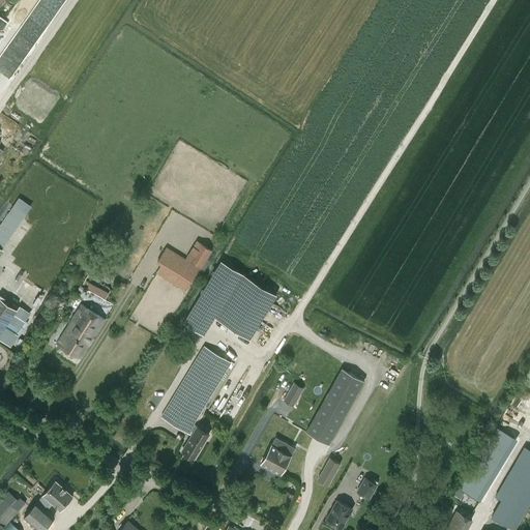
[(25,17),(24,22),(27,23),(29,19),(36,21),(40,7),(19,1),(15,16),(20,18),(21,16),(25,17)]
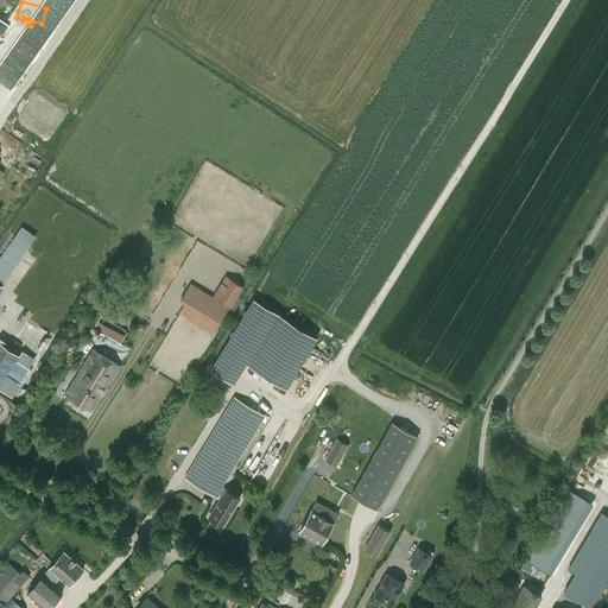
[(0,257),(0,282),(2,284),(24,253),(10,244),(0,257)]
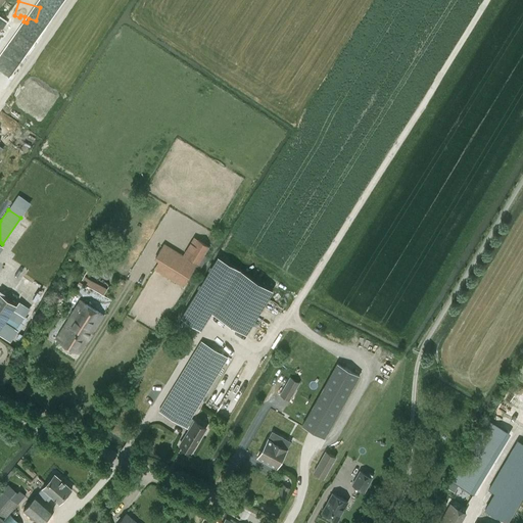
[(194,237),(183,254),(198,265),(209,246),(194,237)]
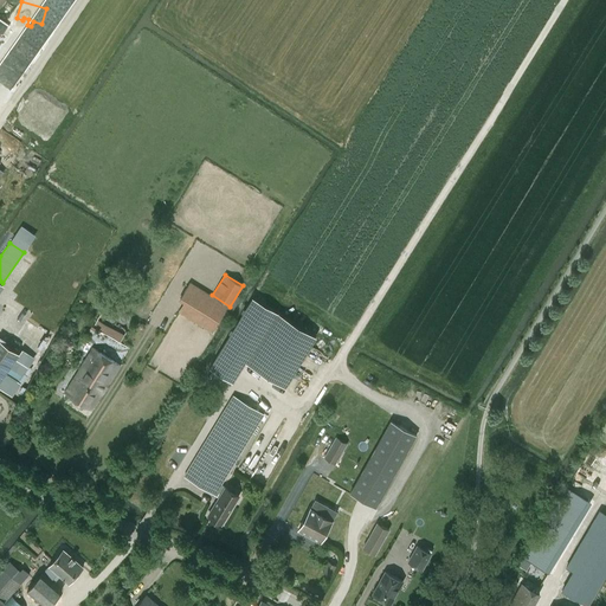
[(218,321),(226,309),(188,285),(180,298),(218,321)]
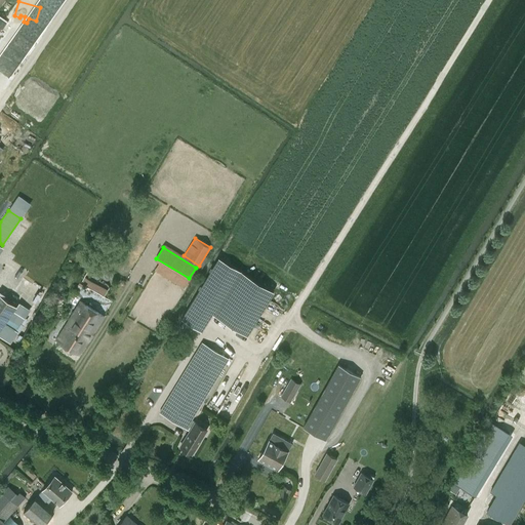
[(203,331),(214,315),(248,335),(275,291),(218,257),(182,318),(203,331)]
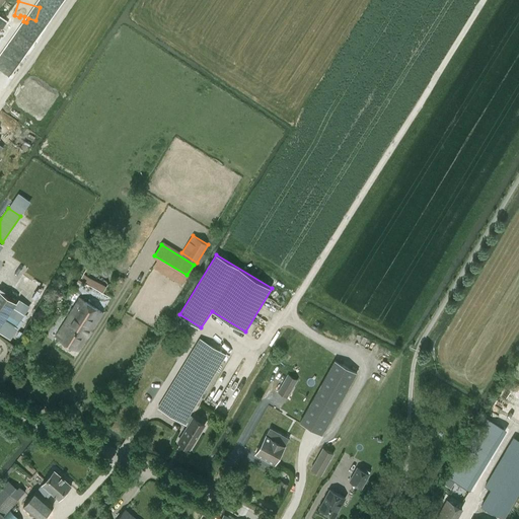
[(261,271),(257,276),(273,286),(276,281),(261,271)]
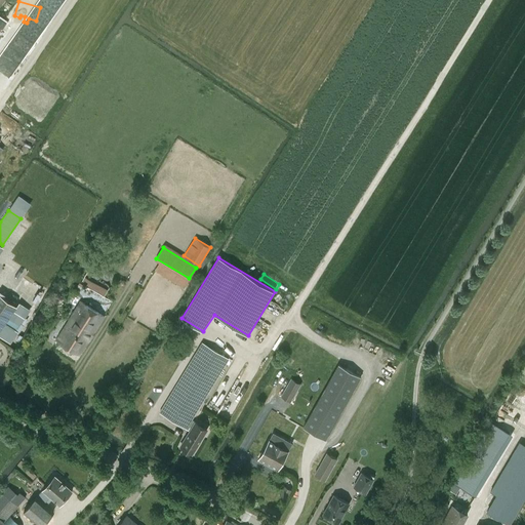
[(103,283),(102,285),(90,280),(87,286),(106,295),(110,286),(103,283)]
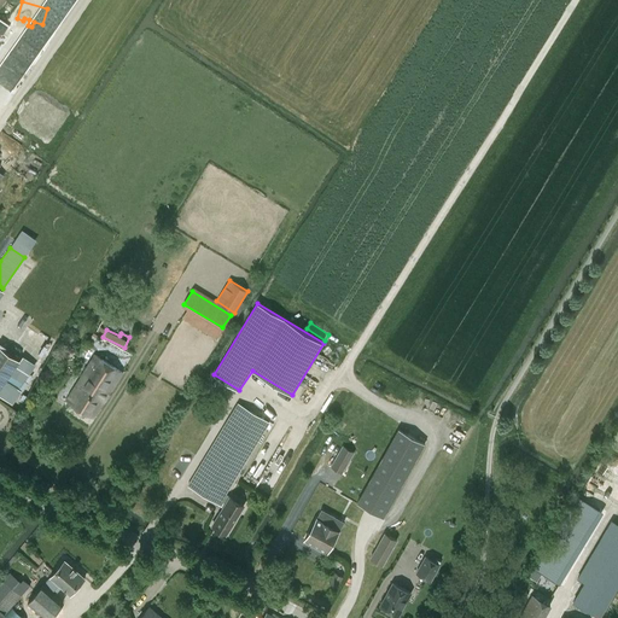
[(0,347),(0,395),(10,402),(19,389),(24,382),(33,369),(19,361),(21,361),(0,347)]
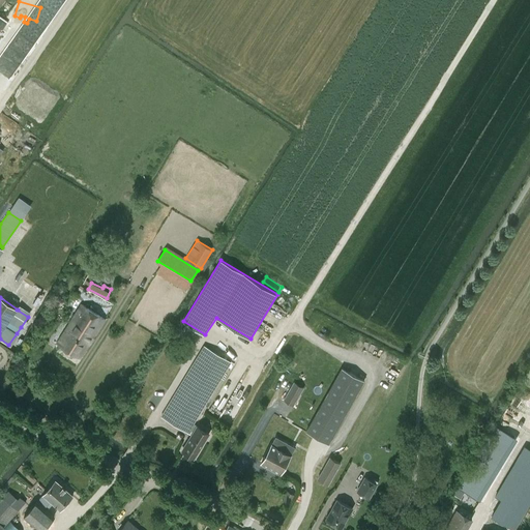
[(68,351),(93,312),(82,304),(57,344),(68,351)]
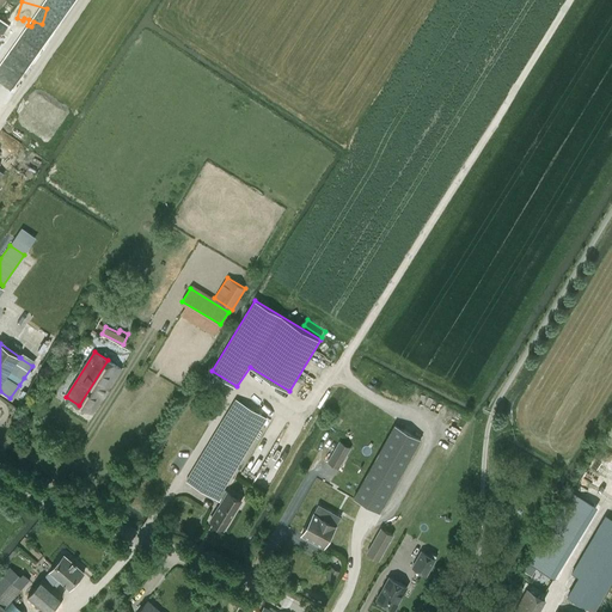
[(92,414),(121,368),(108,360),(79,405),(92,414)]
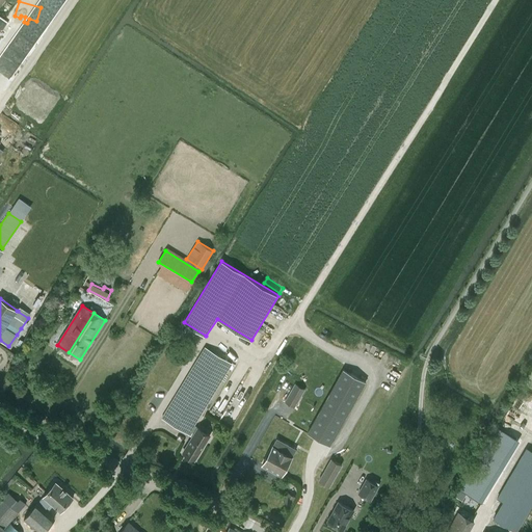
[(270,334),(274,329),(265,322),(262,325),(270,334)]
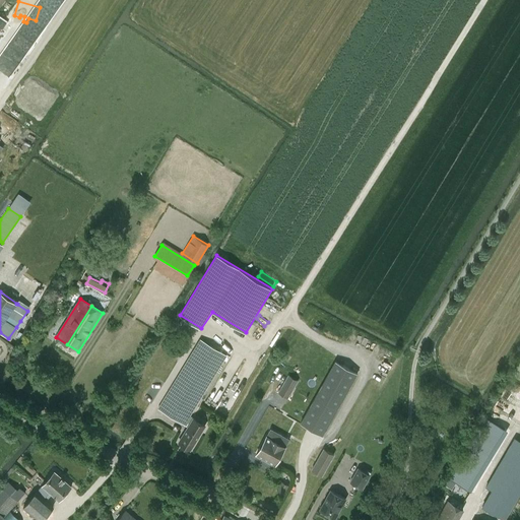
[(200,339),(158,408),(188,427),(179,442),(190,449),(205,425),(190,415),(226,355),(200,339)]
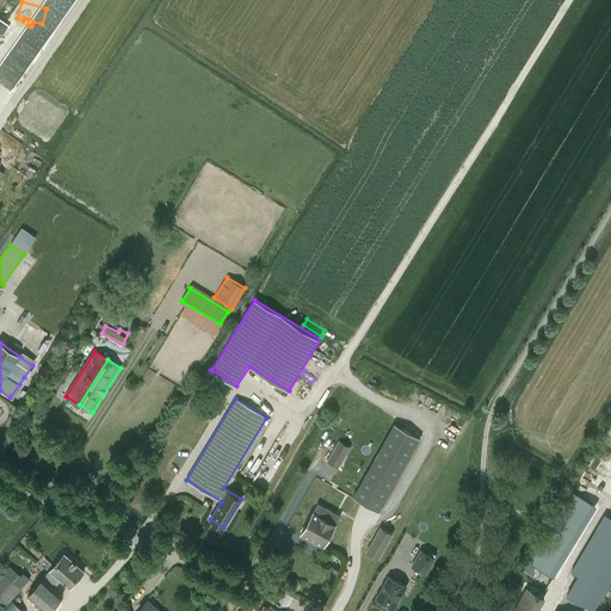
[(378,511),(420,438),(394,424),(353,497),(378,511)]
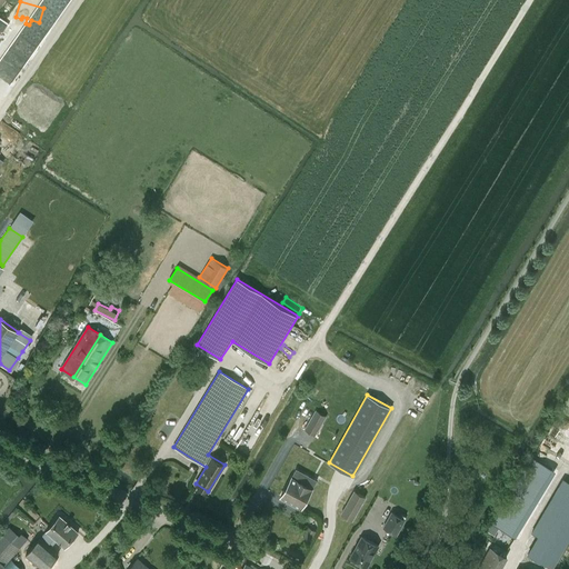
[(315,436),(326,417),(316,411),(305,430),(315,436)]
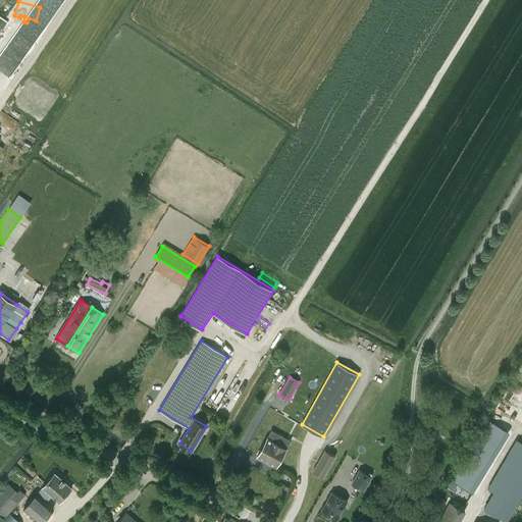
[(474,491),(505,426),(488,418),(458,483),(474,491)]
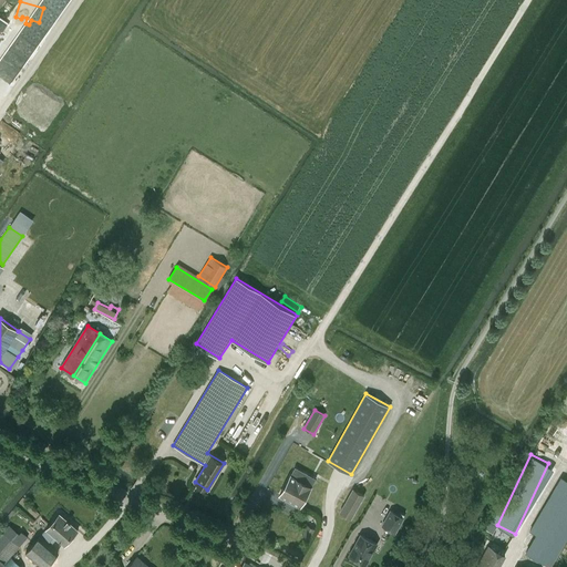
[(296,467),(286,485),(305,496),(315,478),(296,467)]
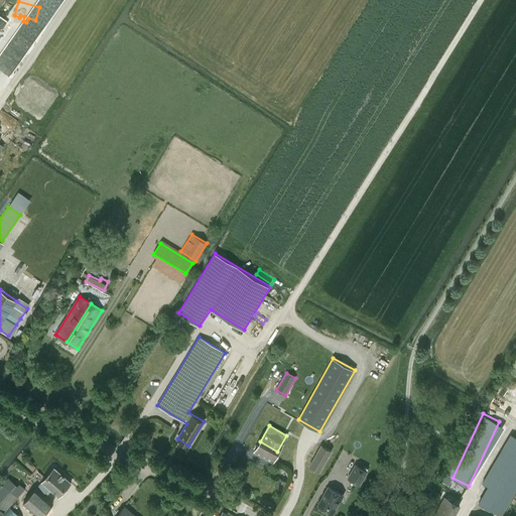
[(483,483),(488,486),(479,503),(500,515),(501,515),(511,499),(515,489),(515,436),(511,434),(483,483)]
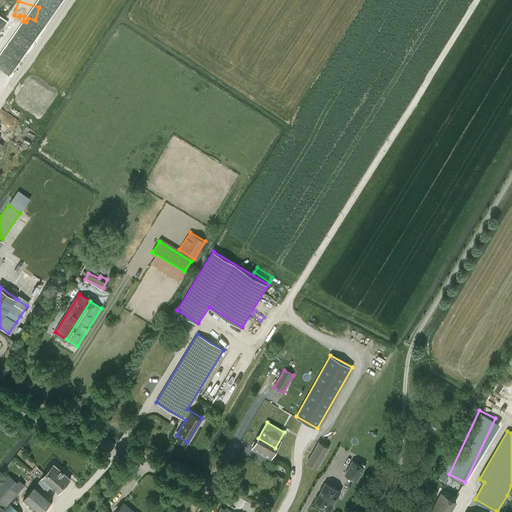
[(275,448),(258,438),(253,446),(270,456),(275,448)]
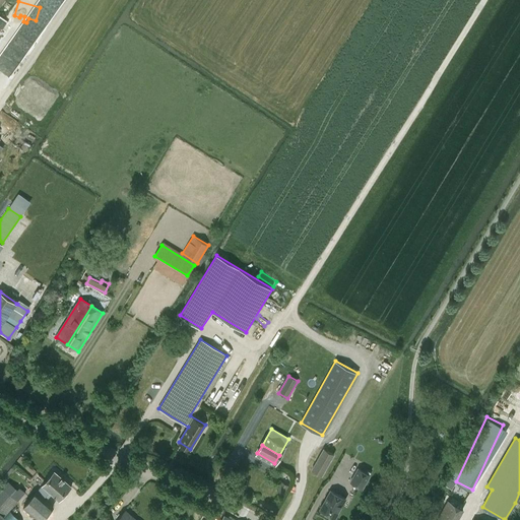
[(322,474),(333,455),(323,449),(312,469),(322,474)]
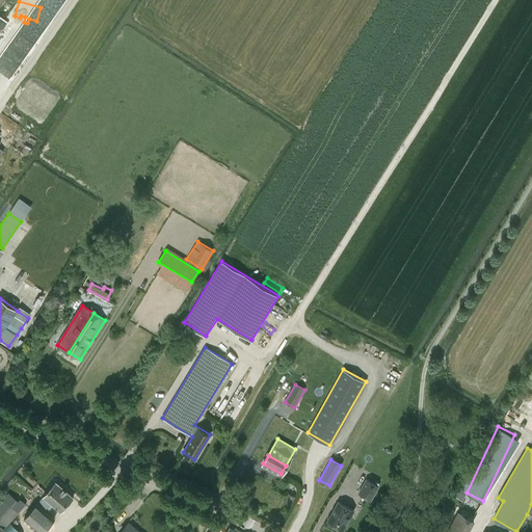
[(371,500),(378,485),(367,479),(358,493),(371,500)]
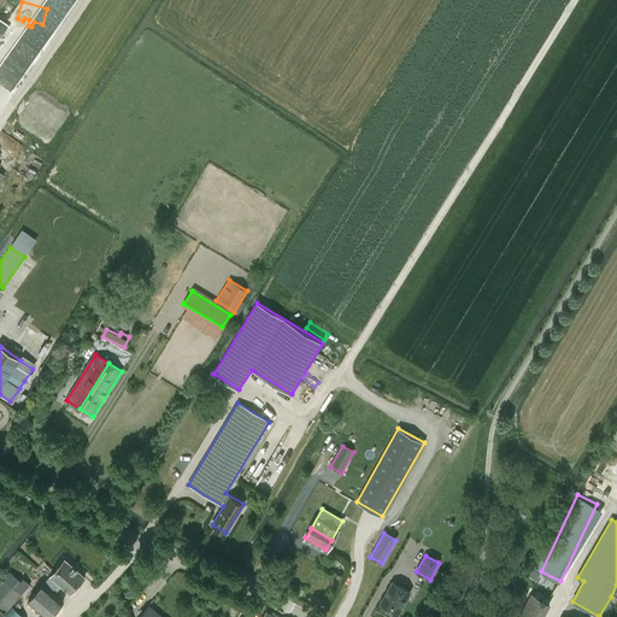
[(43,583),(28,601),(46,616),(48,616),(63,601),(54,593),(62,586),(70,593),(84,576),(65,559),(43,583)]
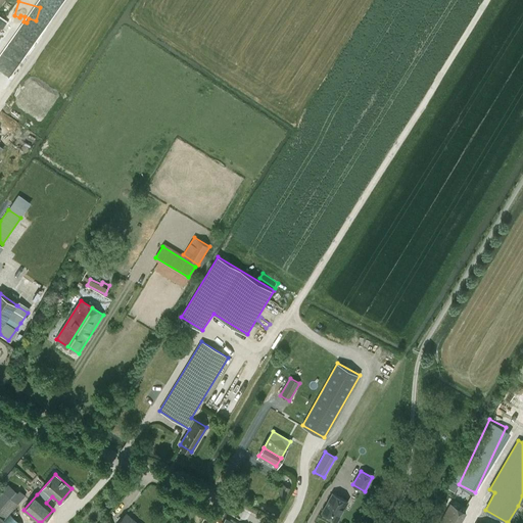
[(0,522),(26,495),(19,490),(17,492),(8,484),(0,493),(0,522)]
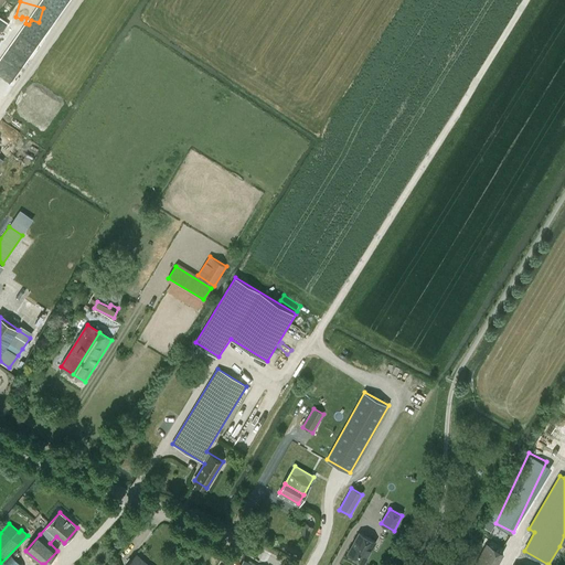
[(309,536),(313,526),(306,523),(301,533),(309,536)]
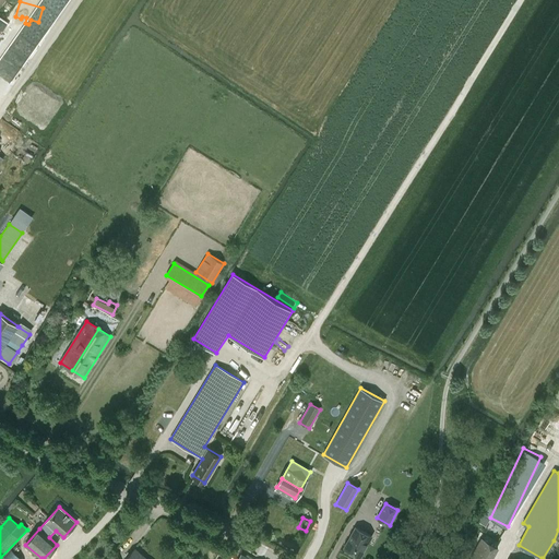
[(356,527),(344,548),(356,555),(360,557),(371,536),(368,534),(356,527)]
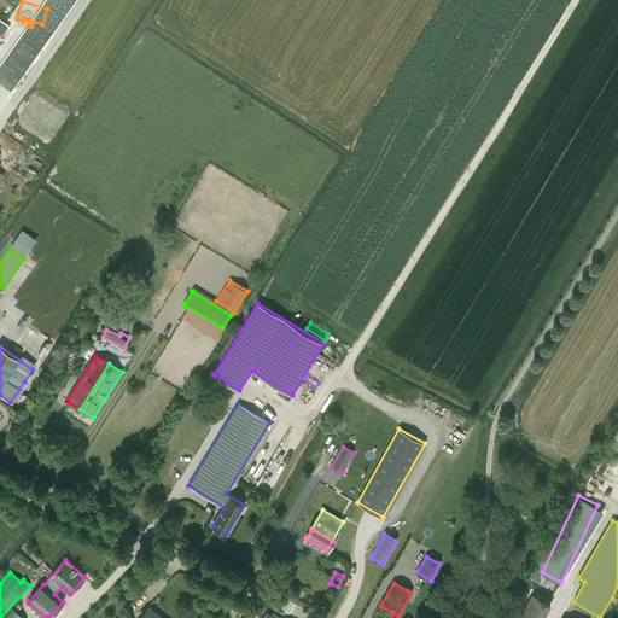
[(532,595),(519,617),(542,617),(551,605),(532,595)]
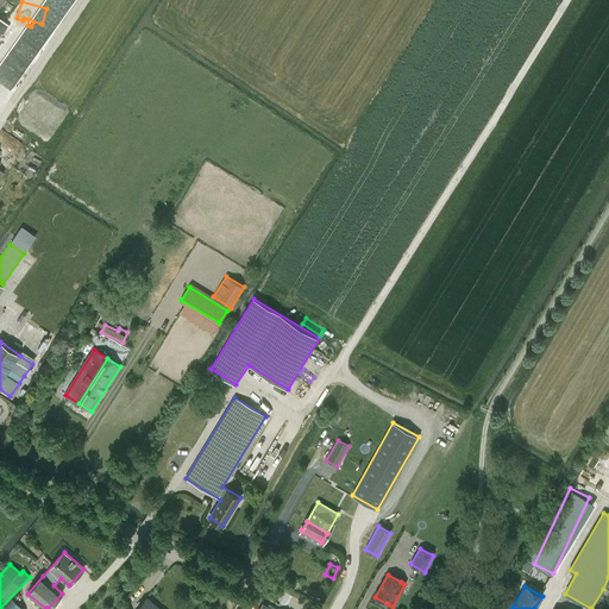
[(4,608),(26,608),(16,598),(4,608)]
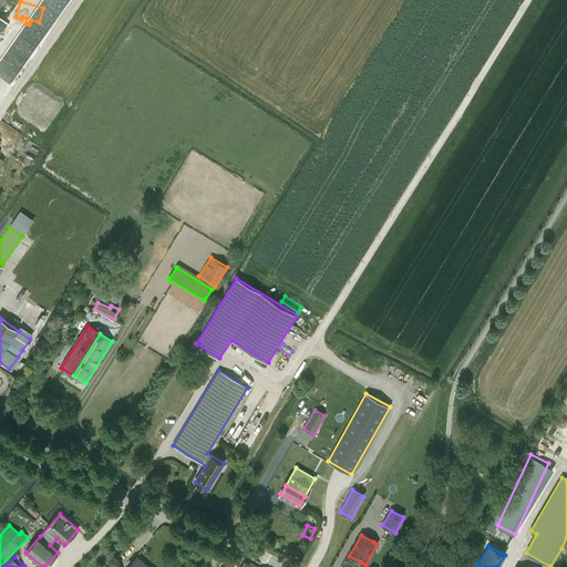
[(147,566),(136,557),(127,566),(147,566)]
